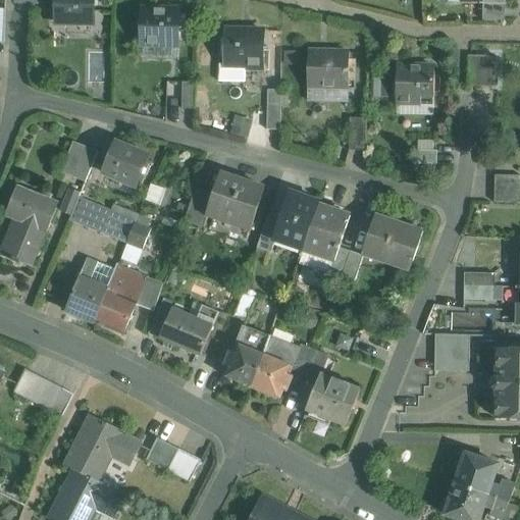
[(54,0),(54,19),(91,19),(91,0),(54,0)]
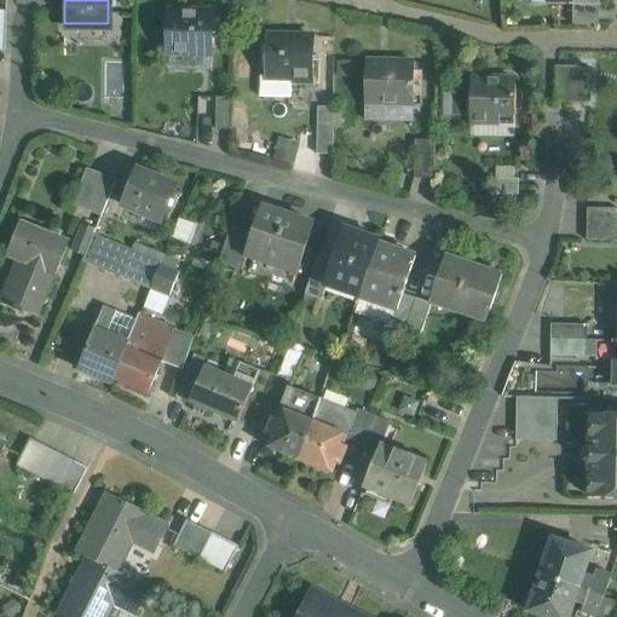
[(211,9),(166,9),(166,48),(209,48),(211,9)]
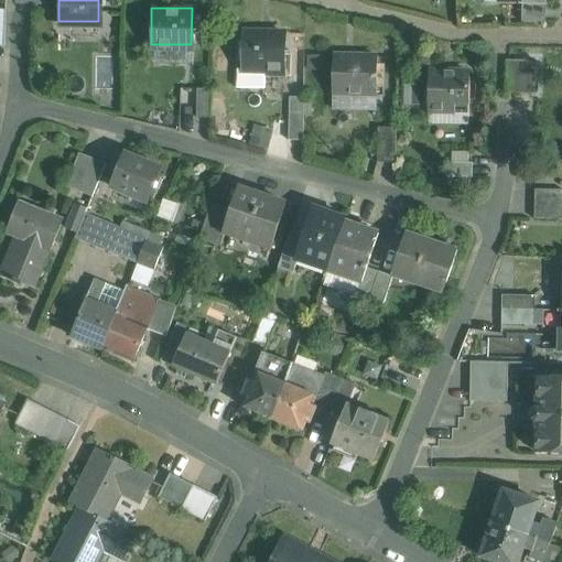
[(283,32),(242,31),(241,68),(236,68),(235,86),(262,86),(262,73),(282,74),(283,32)]
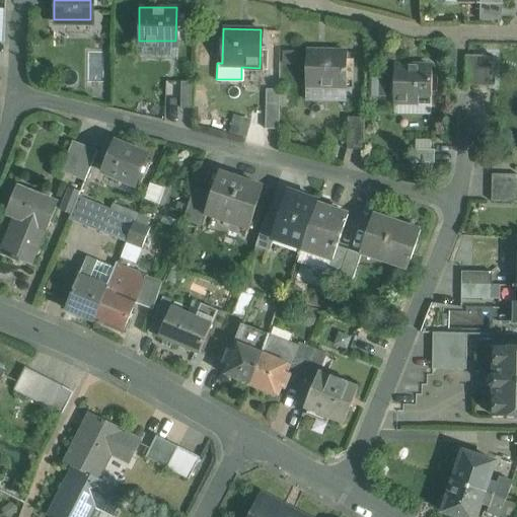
[(346,50),(305,49),(304,83),(345,85),(346,50)]
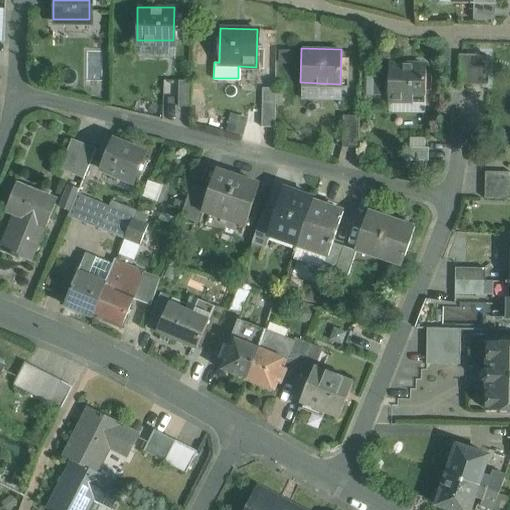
[(483,53),(457,53),(456,82),(482,83),(483,53)]
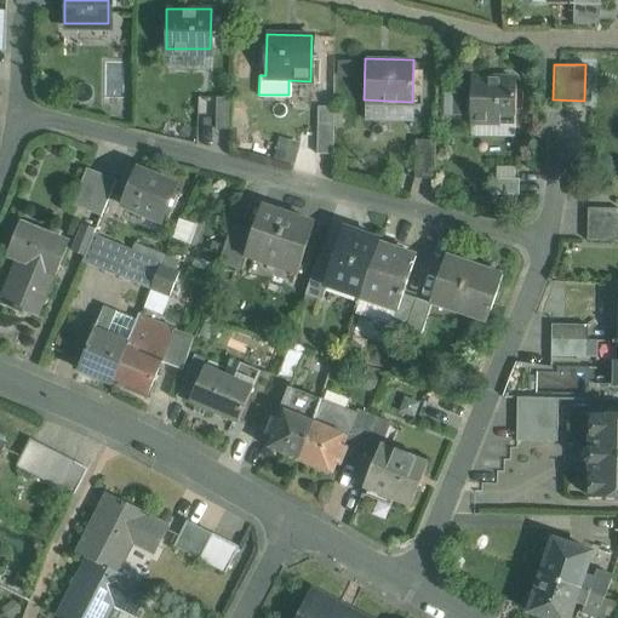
[(515,78),(470,76),(469,119),(498,120),(498,113),(514,113),(515,78)]
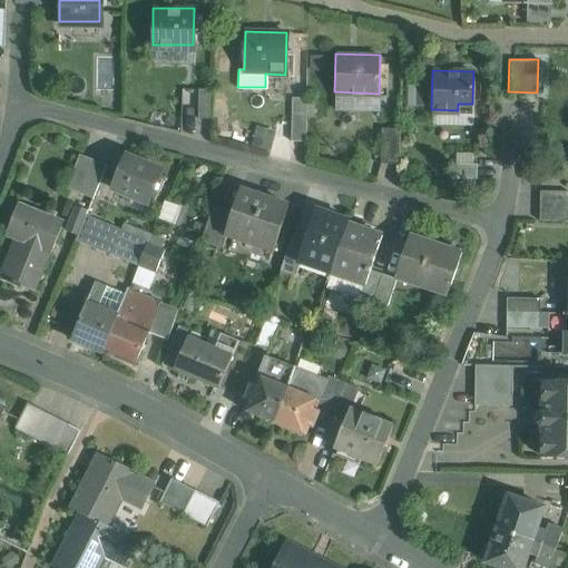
[(212,87),(197,87),(197,116),(212,116),(212,87)]
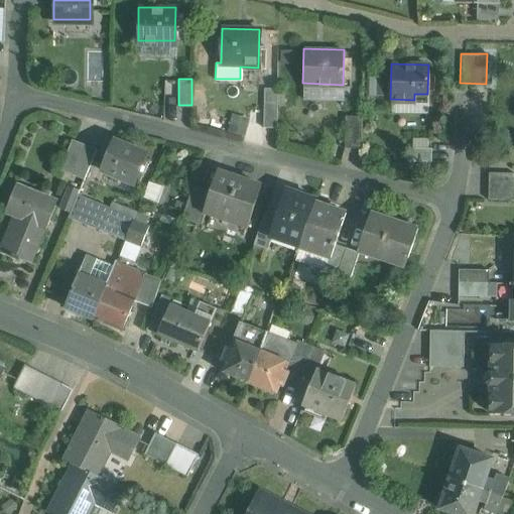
[(343,85),(302,83),(301,100),(342,101),(343,85)]
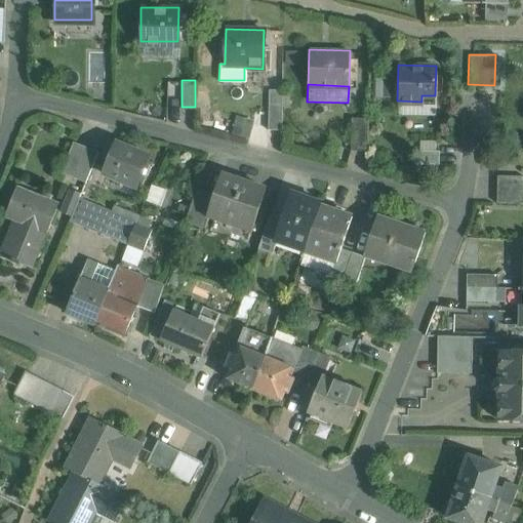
[(281,89),(268,88),(267,129),(280,129),(281,89)]
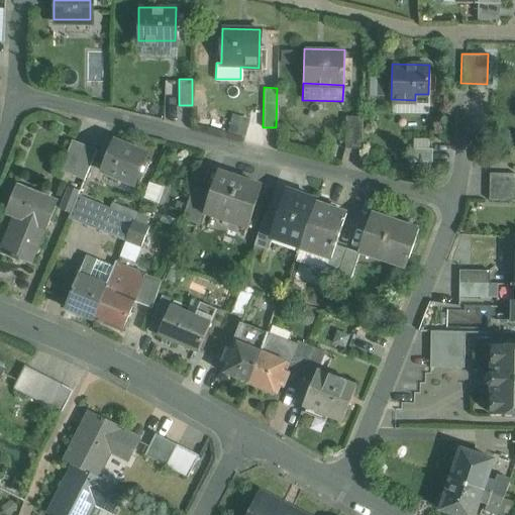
[(415,100),(391,99),(391,112),(428,113),(428,94),(415,94),(415,100)]
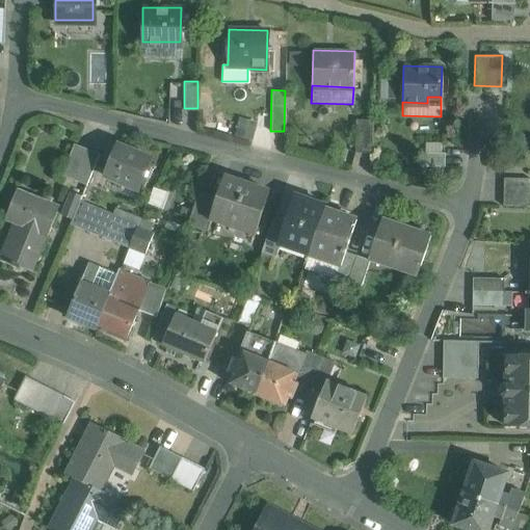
[(372,118),(355,117),(354,151),(371,152),(372,118)]
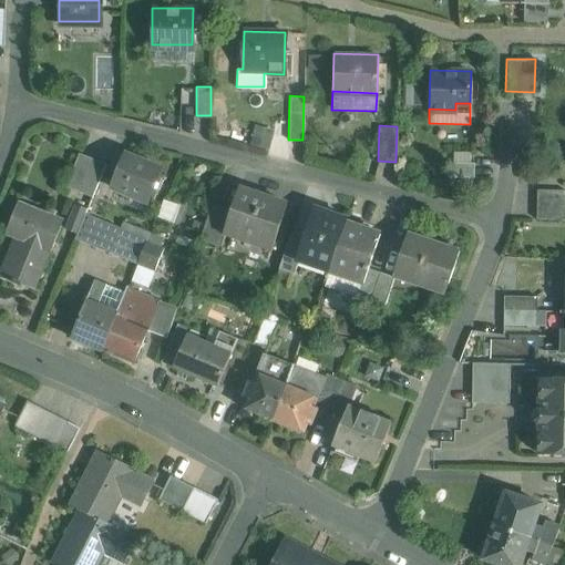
[(104,163),(78,152),(64,185),(91,196),(104,163)]
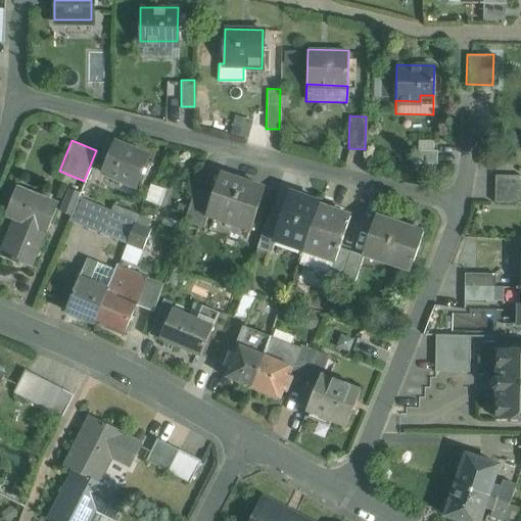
[(147,155),(113,142),(101,172),(135,185),(147,155)]
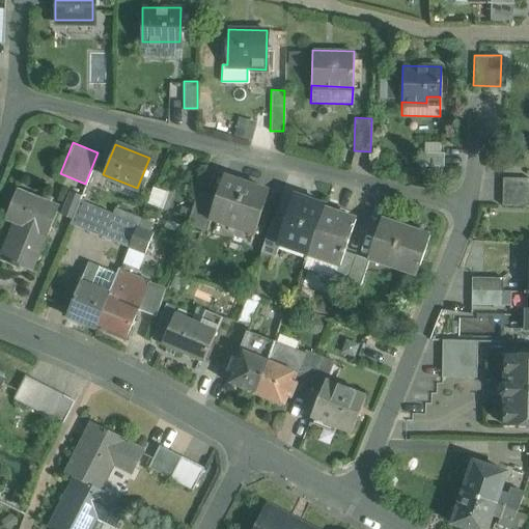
[(443,152),(418,151),(418,165),(442,166),(443,152)]
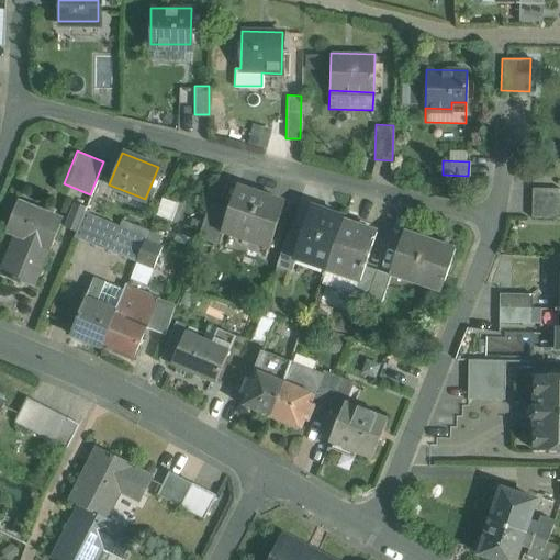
[(282,201),(236,185),(228,205),(220,231),(221,232),(266,248),(282,201)]
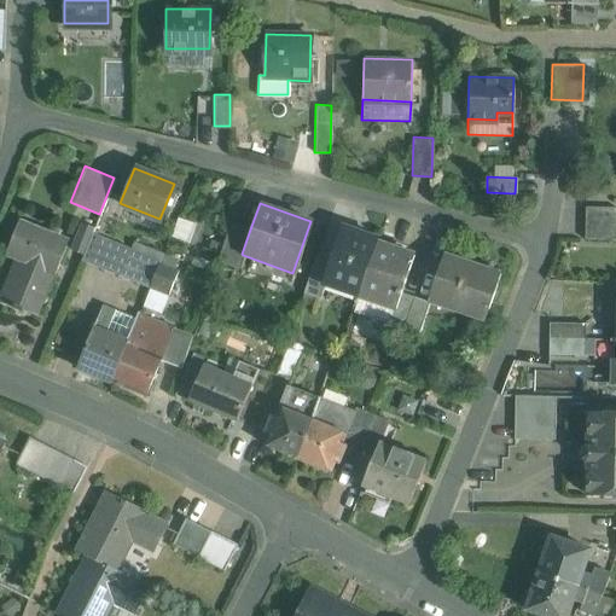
[(615,207),(583,205),(583,221),(615,222),(615,207)]
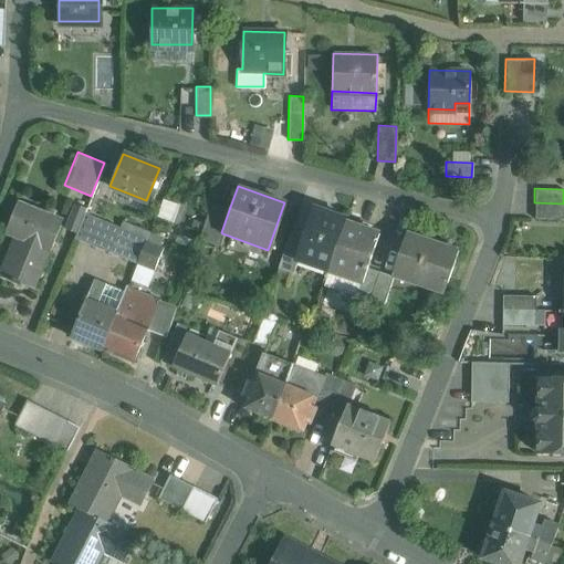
[(171,220),(178,202),(163,196),(156,215),(171,220)]
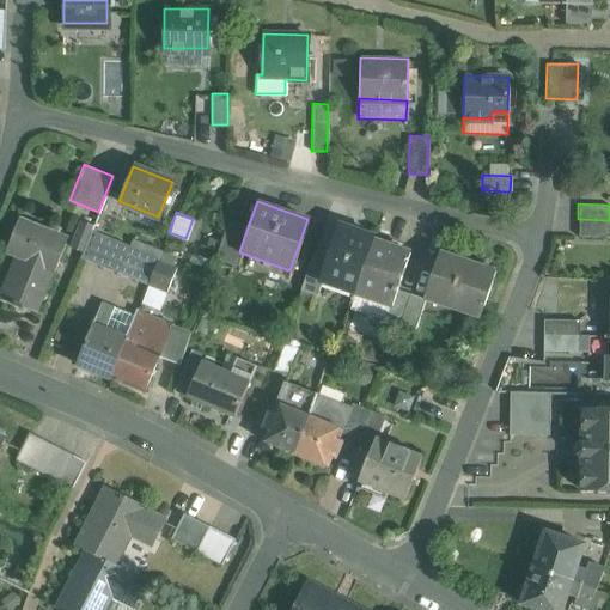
[(249,224),(229,217),(215,256),(237,263),(241,252),(239,251),(249,224)]
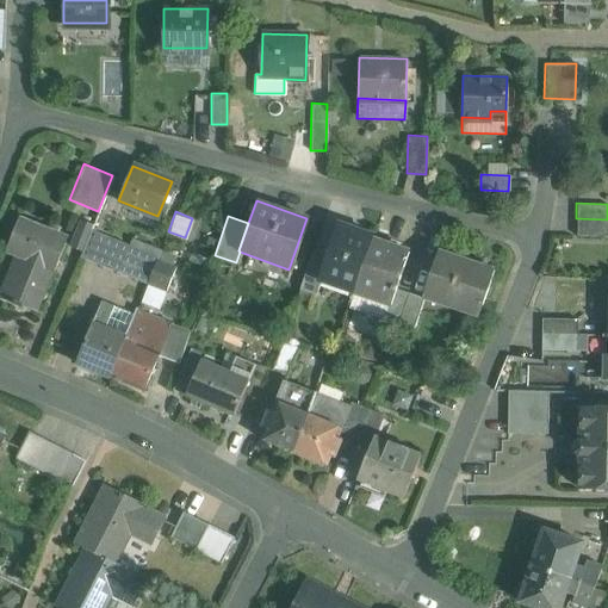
[(80,218),(69,246),(81,250),(91,229),(93,224),(80,218)]
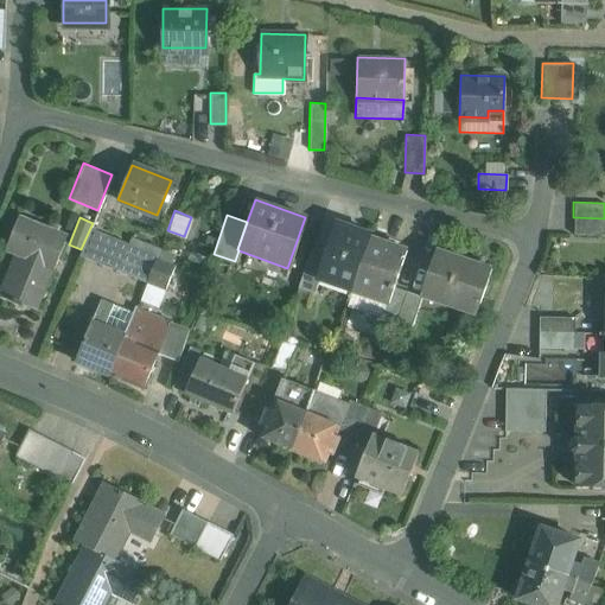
[(604,218),(573,217),(573,233),(603,234),(604,218)]
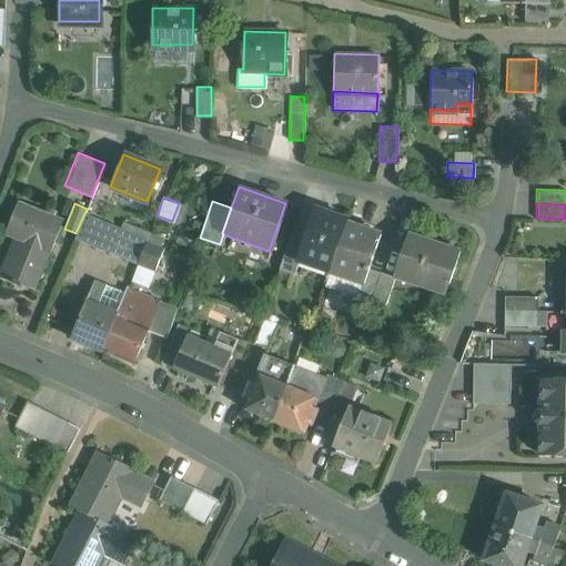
[(60,225),(14,206),(4,233),(16,239),(4,265),(16,270),(11,282),(19,285),(20,283),(33,289),(60,225)]
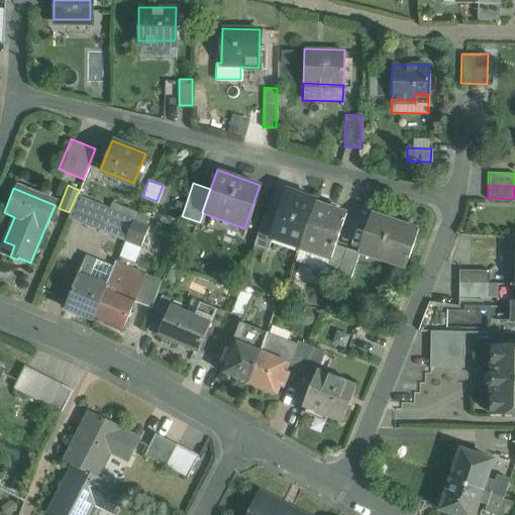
[(315,199),(285,189),(275,219),(270,232),(272,232),(286,237),(288,232),(302,237),(314,202),(315,199)]
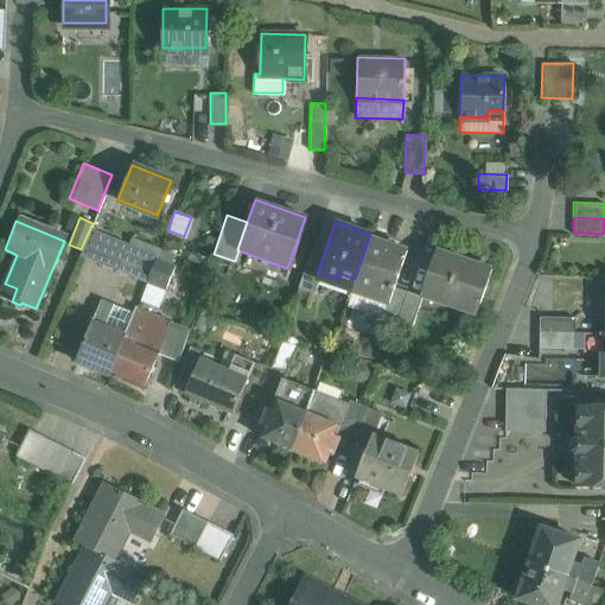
[(127,243),(90,228),(81,249),(80,255),(116,271),(126,248),(127,243)]
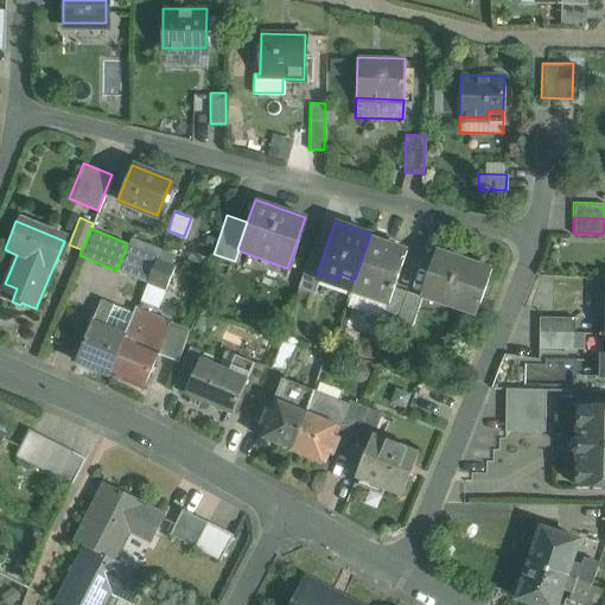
[(405,250),(369,237),(355,279),(351,290),(386,301),(388,301),(393,286),(405,250)]
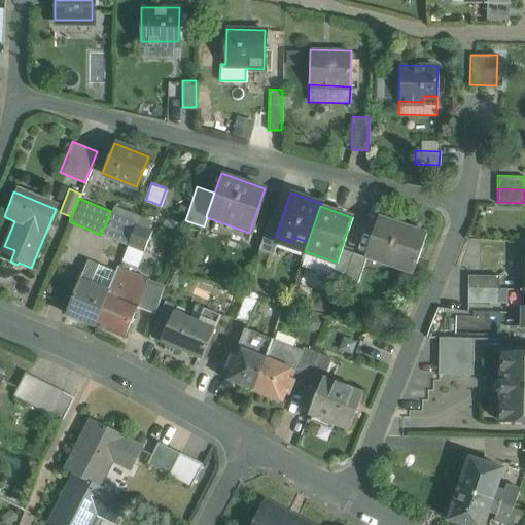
[(123,221),(109,215),(101,235),(126,245),(132,230),(120,224),(123,221)]
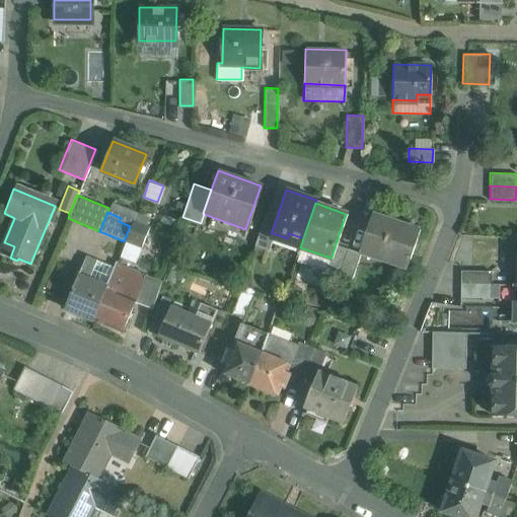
[(419,229),(372,213),(359,252),(405,268),(419,229)]
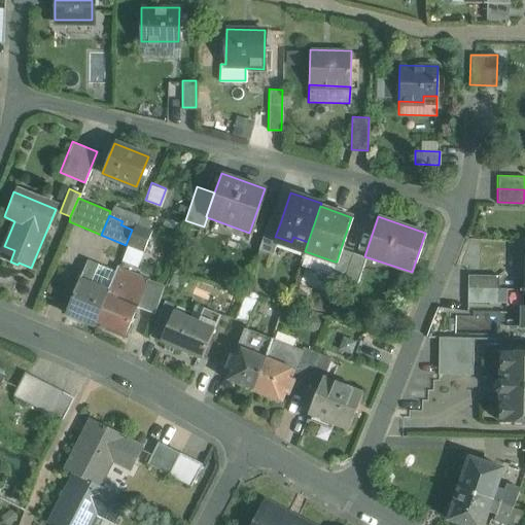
[(268,219),(258,248),(272,253),(277,237),(275,237),(280,223),(268,219)]
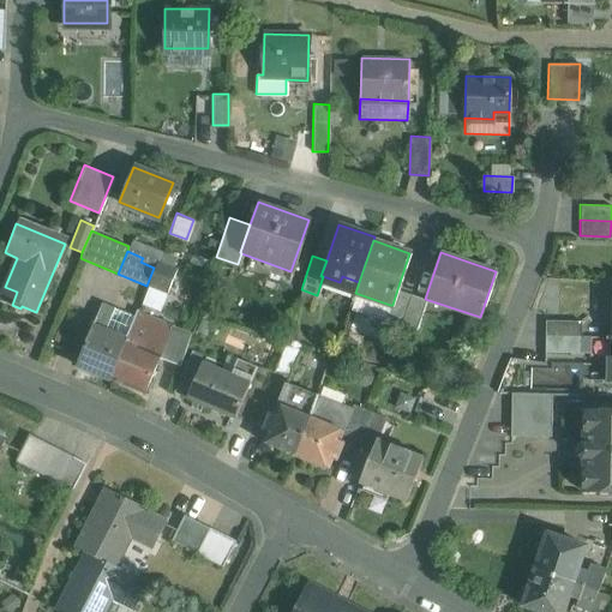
[(177,269),(157,261),(154,268),(147,286),(166,293),(177,269)]
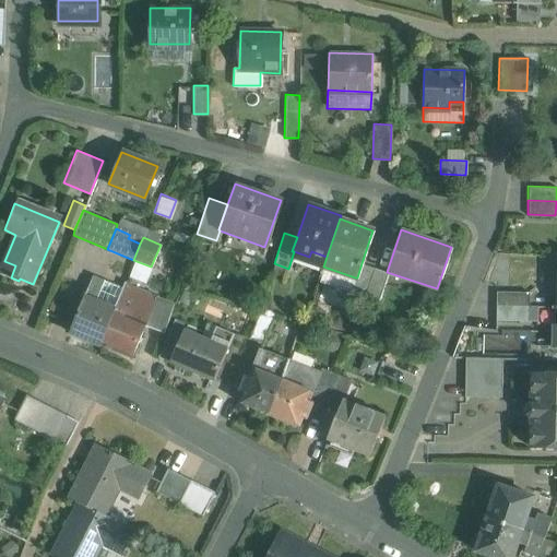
[(374,268),(362,263),(357,277),(355,277),(352,289),(365,294),(374,268)]
